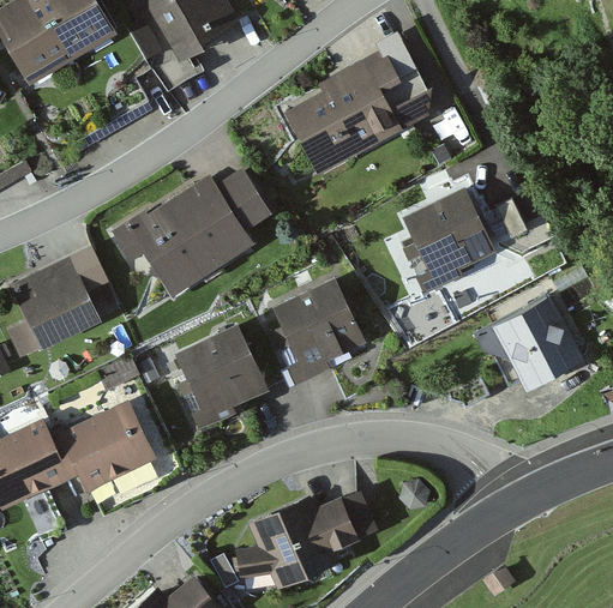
[(78,56),(44,0),(13,0),(0,7),(0,29),(32,83),(78,56)]
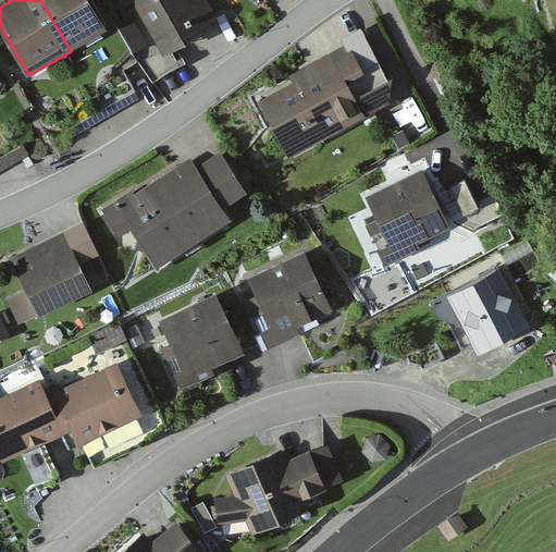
[(91,0),(40,0),(71,51),(109,28),(91,0)]
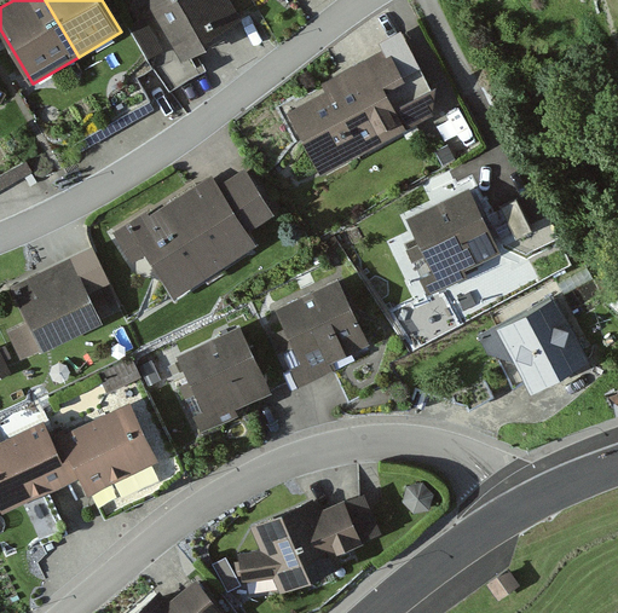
[(238,18),(227,0),(149,0),(182,58),(212,41),(208,35),(238,18)]
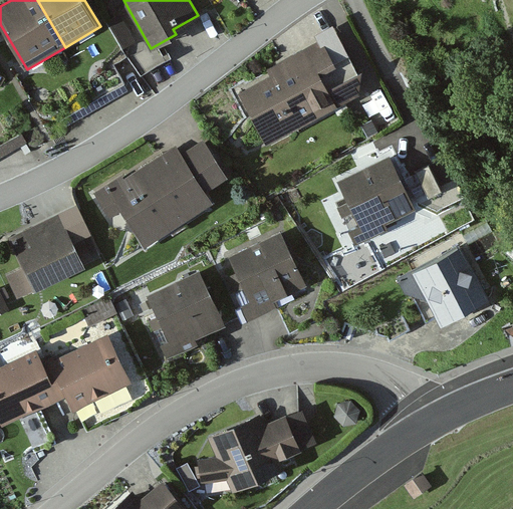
[(118,17),(105,25),(121,51),(135,43),(118,17)]
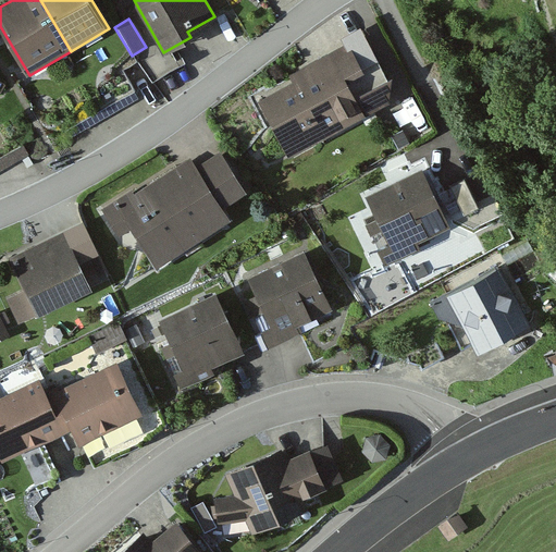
[(292,84),(257,102),(286,157),(363,117),(344,80),(361,71),(348,46),(288,77),(292,84)]
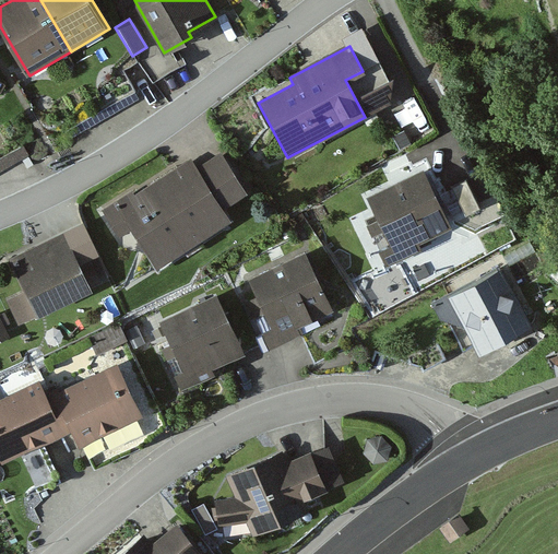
[(381,62),(363,71),(345,80),(365,117),(390,105),(389,78),(381,62)]
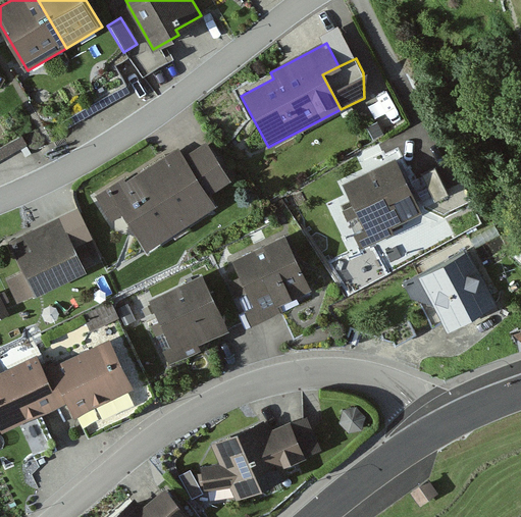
[(0,150),(28,136),(11,107),(0,113),(0,150)]
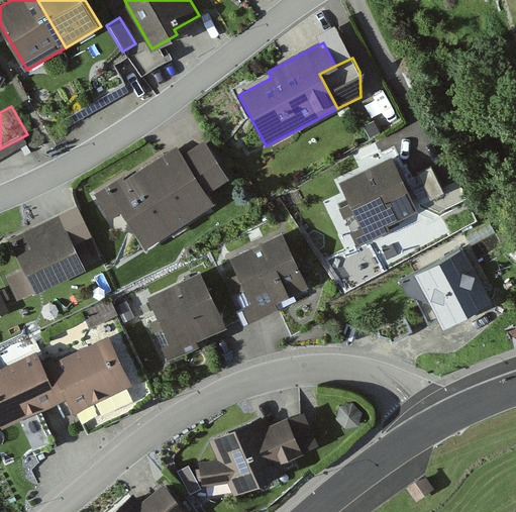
[(373,124),(365,128),(371,139),(379,135),(373,124)]
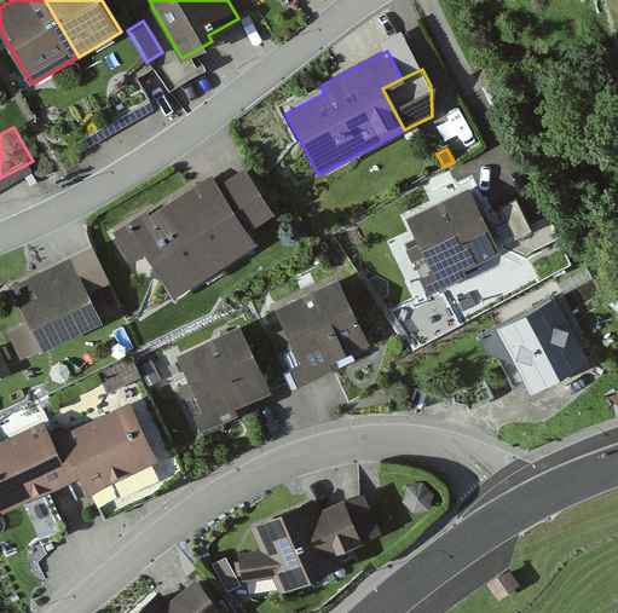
[(243,172),(221,185),(249,230),(271,215),(243,172)]
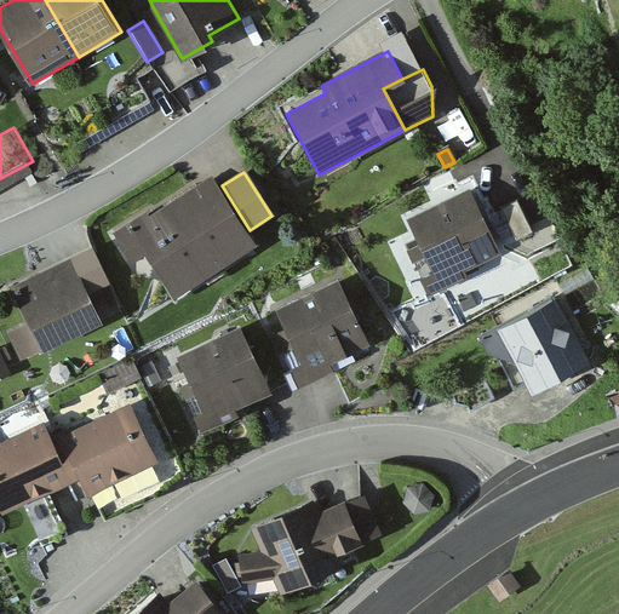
[(145,216),(114,236),(135,267),(147,259),(173,300),(259,244),(250,230),(222,185),(216,177),(149,221),(145,216)]
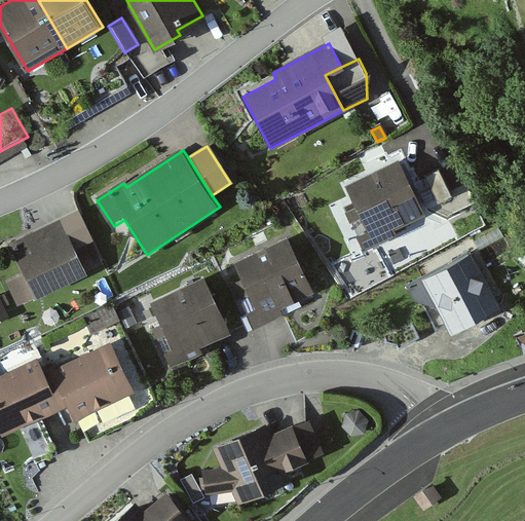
[(425,215),(399,159),(344,185),(367,233),(355,238),(363,253),(398,236),(395,229),(425,215)]
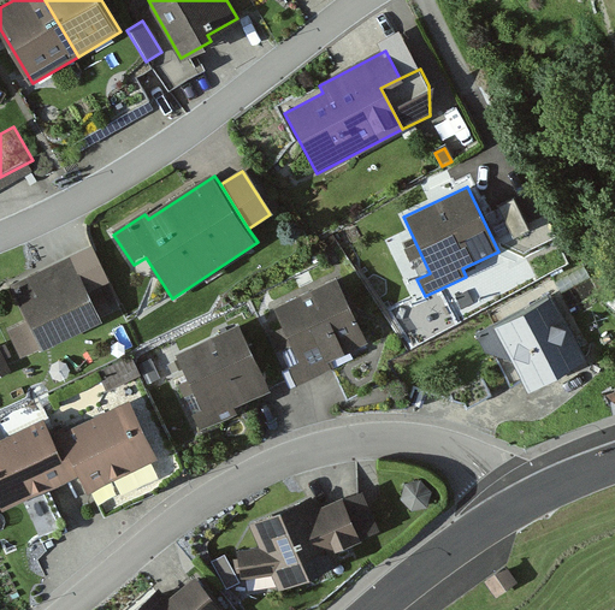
[(514,202),(498,209),(513,241),(528,234),(514,202)]
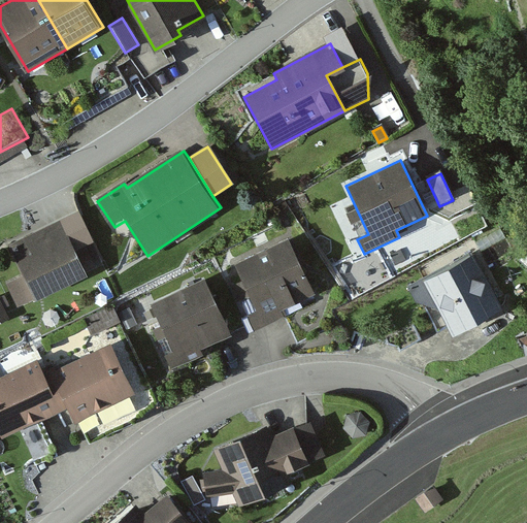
[(79,213),(61,222),(74,251),(93,241),(79,213)]
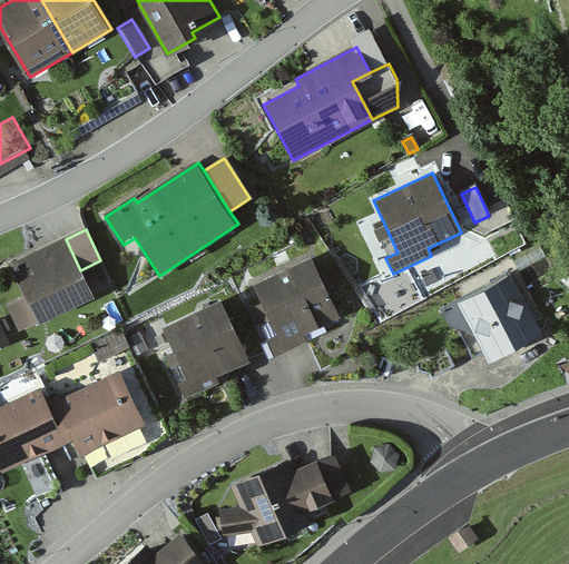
[(80,270),(66,239),(12,266),(28,298),(9,307),(21,332),(94,296),(80,270)]
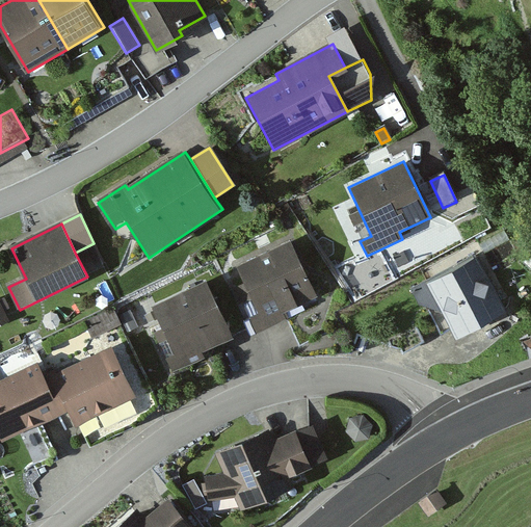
[(316,295),(289,242),(238,267),(247,286),(236,291),(258,334),(291,317),(287,310),(316,295)]
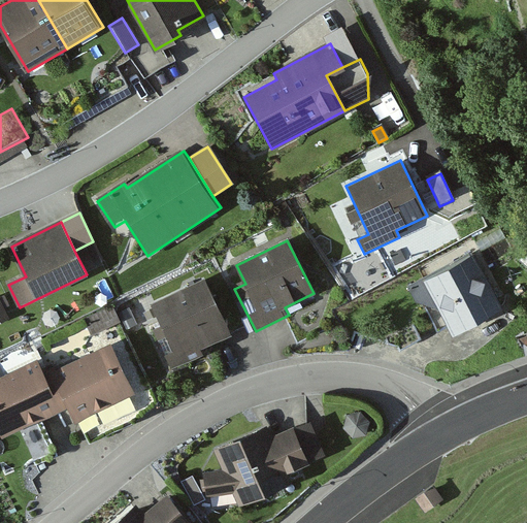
[(452,333),(501,308),(474,257),(408,290),(418,307),(440,311),(452,333)]
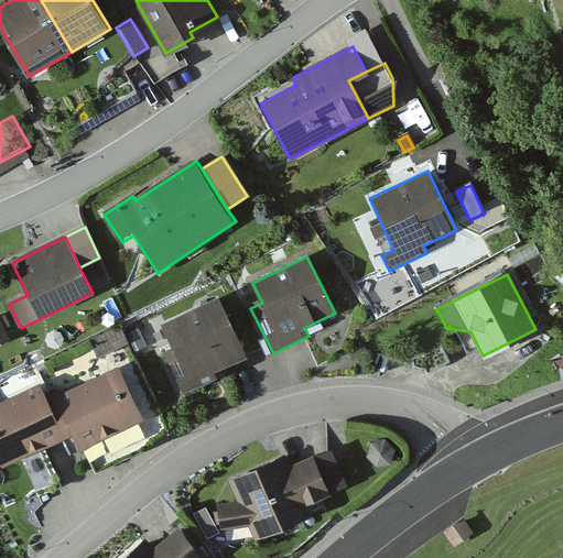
[(217,296),(161,325),(187,376),(176,382),(183,394),(217,376),(214,370),(247,354),(217,296)]
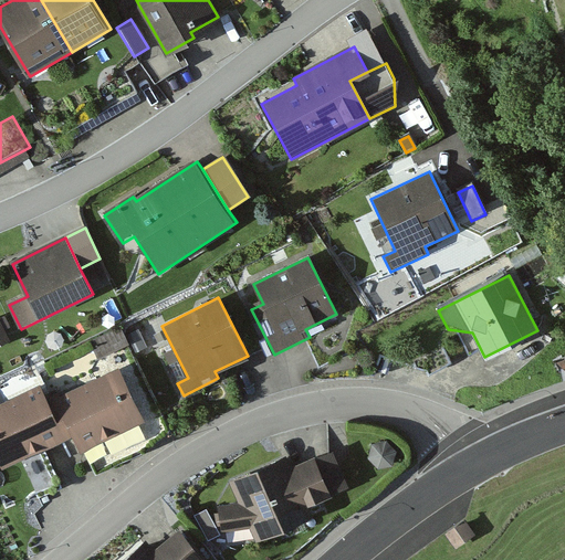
[(0,348),(9,344),(0,327),(0,348)]
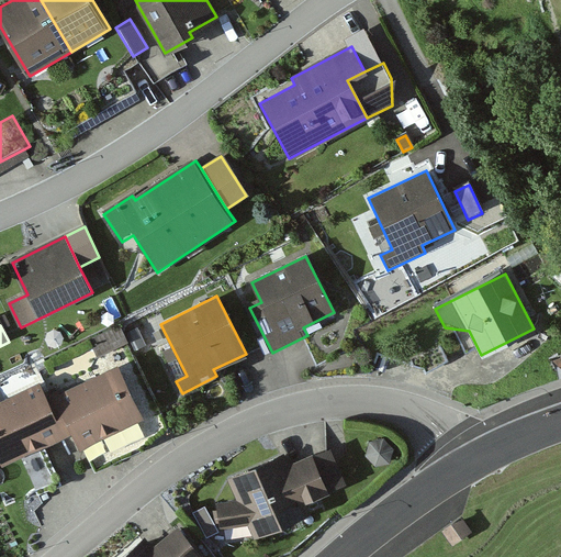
[(120,329),(91,343),(98,357),(126,344),(120,329)]
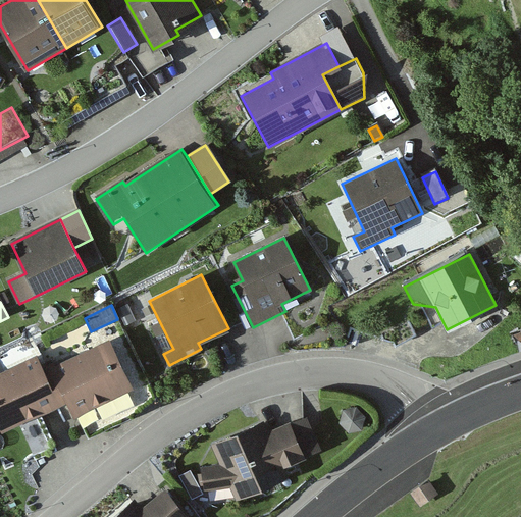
[(127,316),(119,320),(125,335),(135,331),(127,316)]
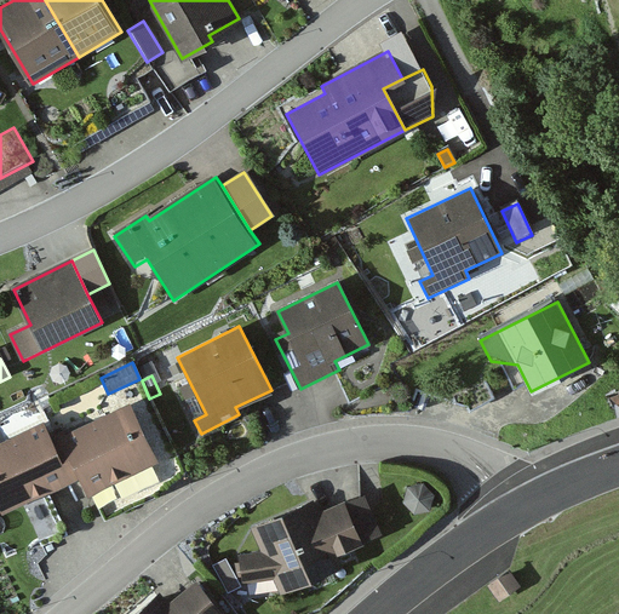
[(158,463),(131,403),(63,435),(82,477),(91,493),(158,463)]
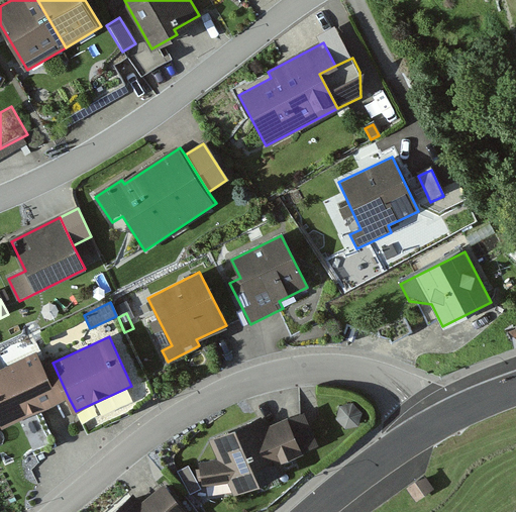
[(41,369),(35,354),(0,370),(0,428),(16,421),(40,410),(57,403),(41,369)]
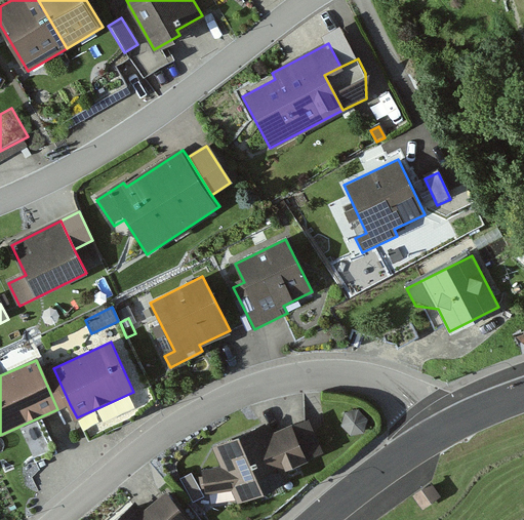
[(70,404),(53,368),(42,374),(57,409),(70,404)]
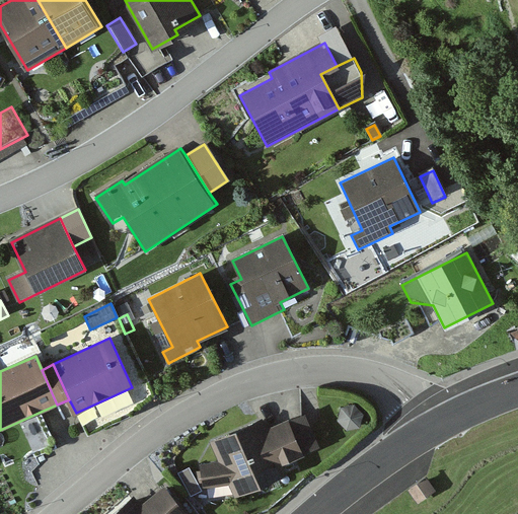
[(341,411),(338,423),(346,434),(360,430),(364,416),(354,408),(341,411)]
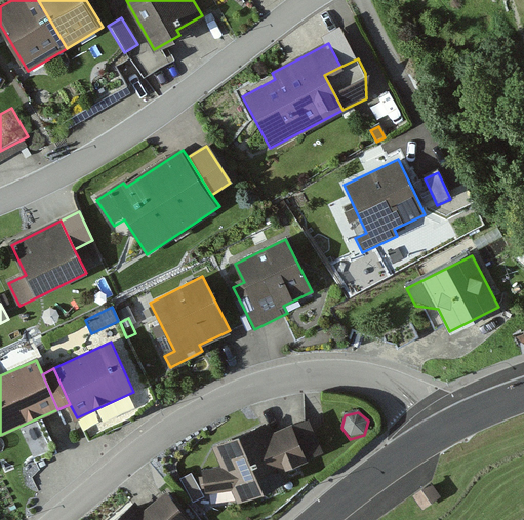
[(58,454),(41,416),(16,428),(35,466),(58,454)]
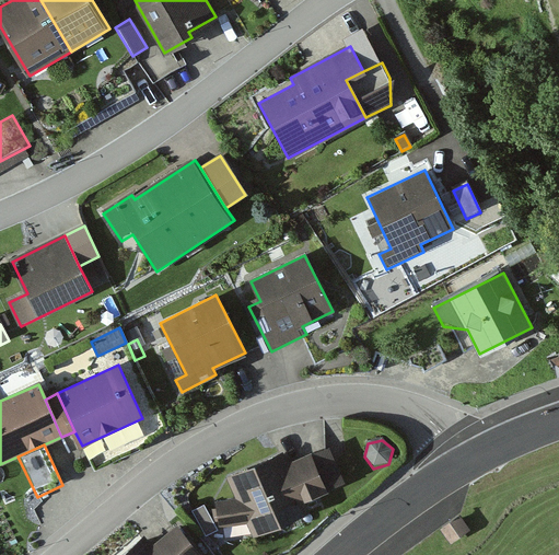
[(329,448),(313,454),(328,490),(345,484),(329,448)]
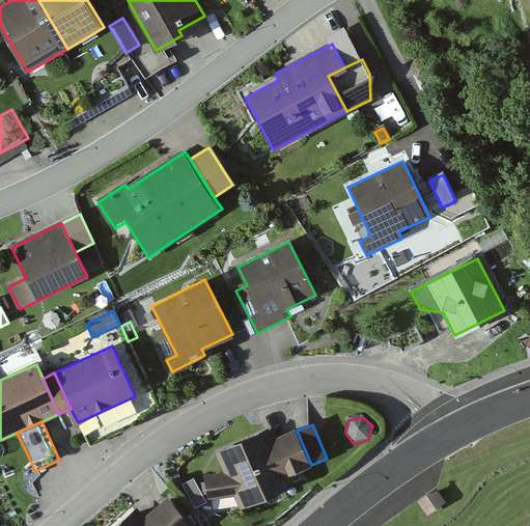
[(223,473),(204,476),(207,500),(234,497),(240,508),(293,485),(288,474),(311,465),(297,431),(273,441),(269,428),(213,452),(223,473)]
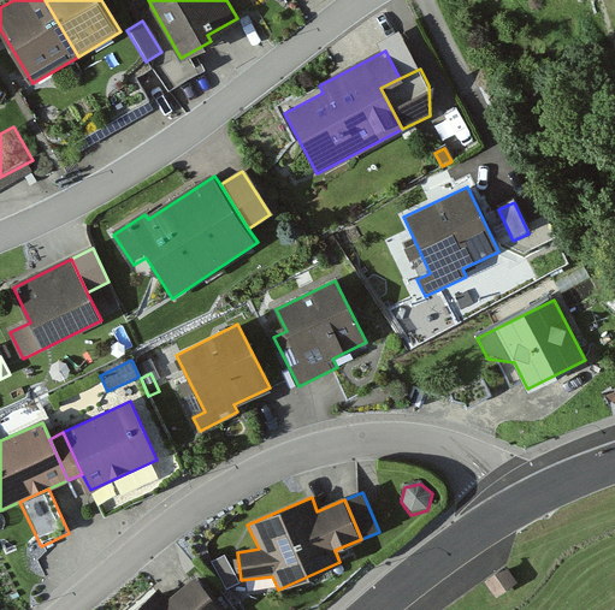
[(224,557),(211,566),(226,592),(240,585),(224,557)]
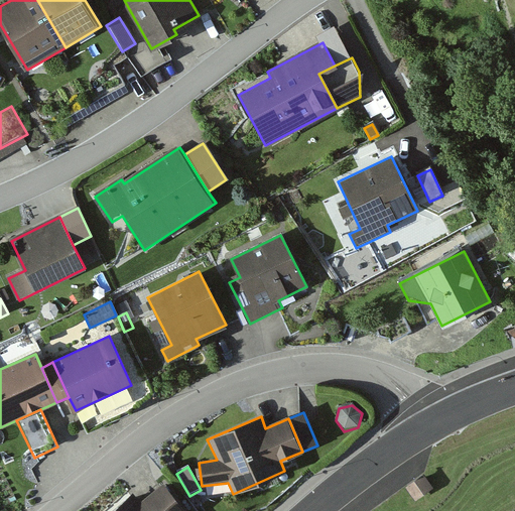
[(433,496),(426,484),(411,493),(418,505),(433,496)]
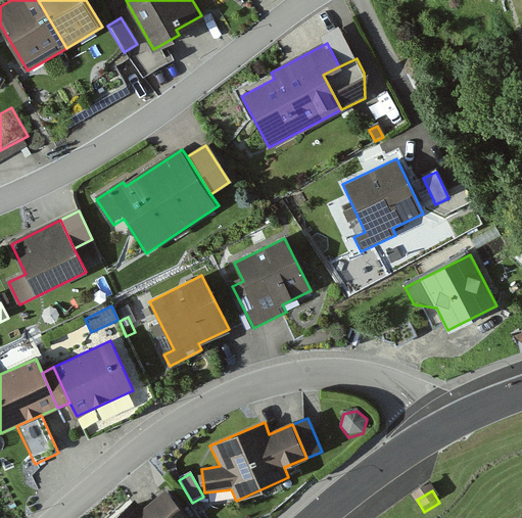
[(164,491),(143,509),(136,501),(115,517),(187,517),(164,491)]
